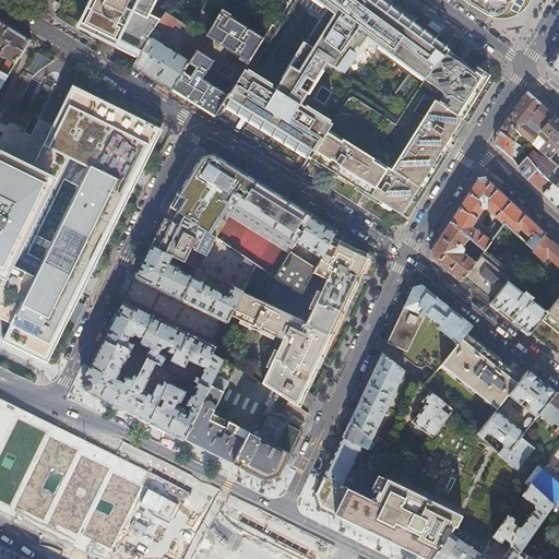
[(95,0),(90,11),(83,26),(90,30),(99,34),(127,48),(142,55),(152,38),(151,36),(163,20),(152,14),(158,0),(95,0)]
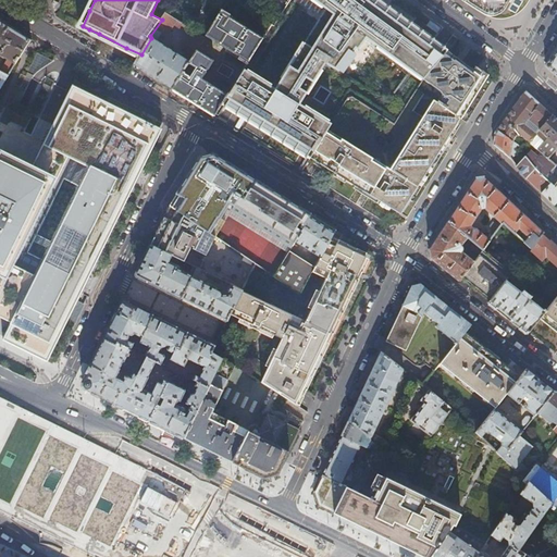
[(313,0),(342,21),(319,50),(318,52),(317,51),(304,42),(275,88),(244,69),(229,94),(223,102),(242,114),(267,130),(311,158),(329,130),(333,123),(300,102),(325,61),(342,71),(344,67),(367,37),(382,49),(424,81),(447,51),(432,39),(405,19),(379,0),(313,0)]
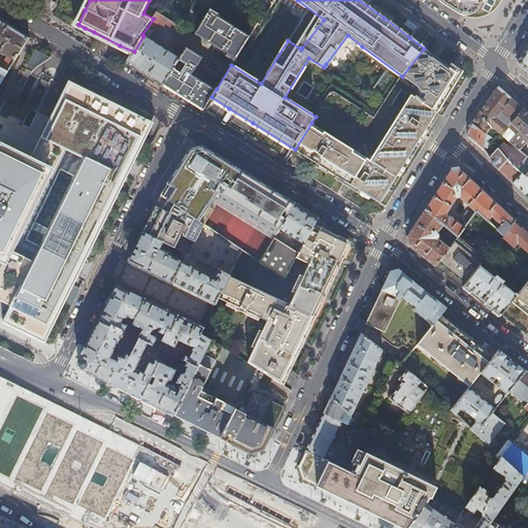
[(250,35),(210,10),(197,33),(235,58),(250,35)]
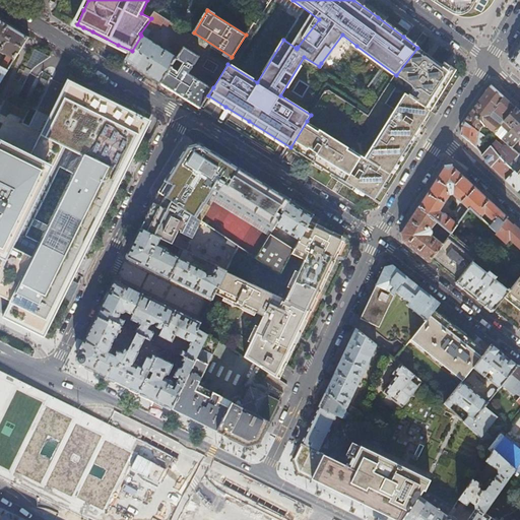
[(132,51),(126,61),(147,74),(163,83),(179,57),(147,38),(151,30),(156,34),(165,22),(170,25),(172,21),(156,11),(151,18),(140,34),(141,36),(132,51)]
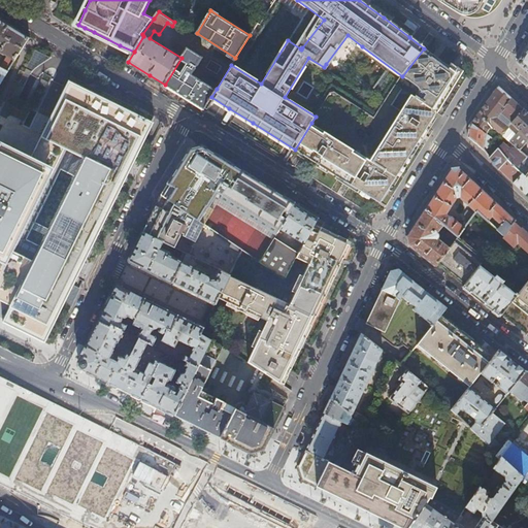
[(0,48),(1,51),(17,60),(30,37),(0,18),(0,48)]
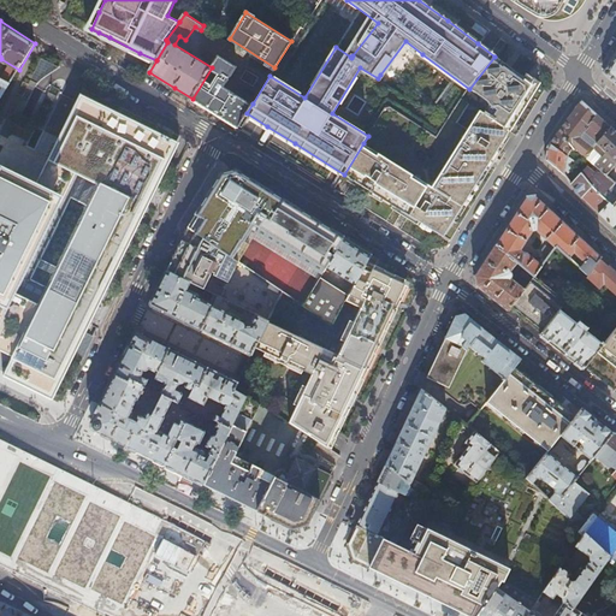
[(229,40),(214,31),(202,51),(217,60),(219,54),(229,40)]
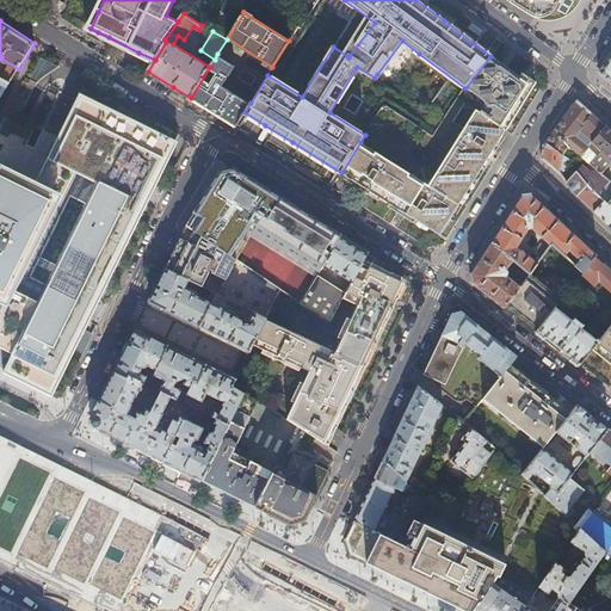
[(610,51),(599,72),(610,82),(610,51)]
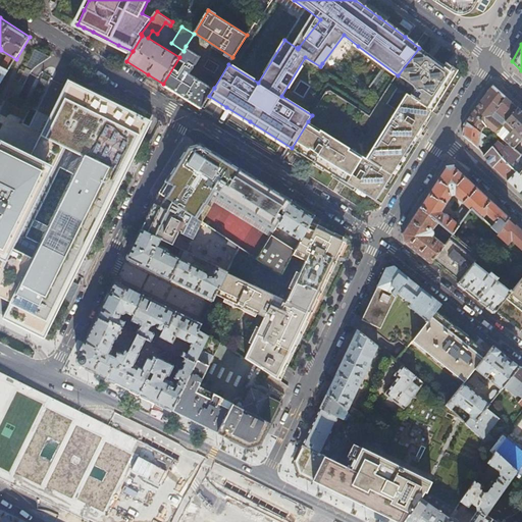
[(179,57),(163,84),(180,95),(185,97),(202,108),(209,96),(214,88),(191,72),(201,56),(186,46),(184,51),(179,57)]
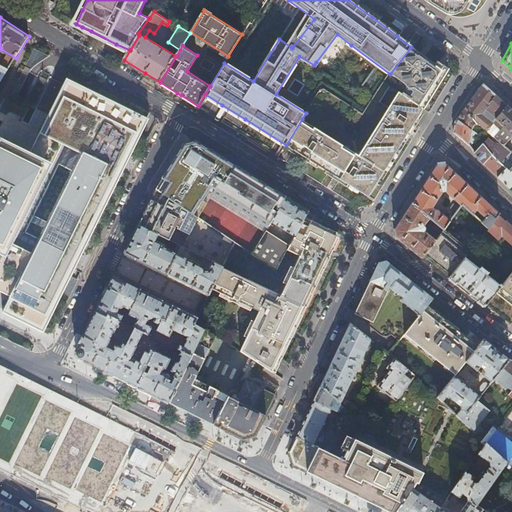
[(411,47),(390,74),(406,84),(408,86),(403,94),(424,109),(441,81),(446,72),(441,68),(435,64),(433,66),(418,56),(420,53),(416,50),(411,47)]
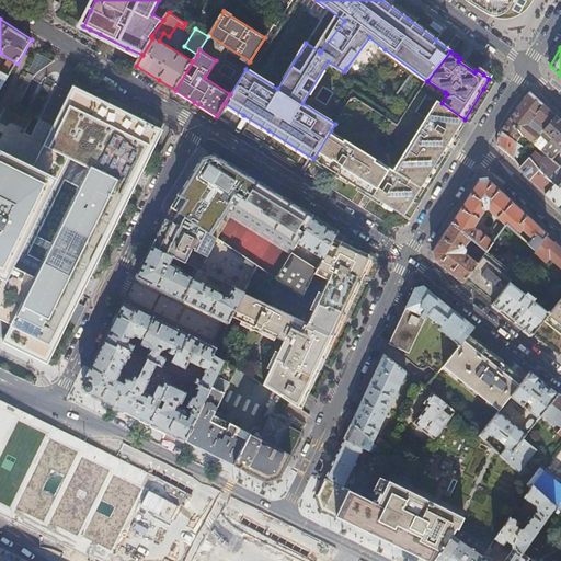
[(0,91),(10,76),(0,69),(0,91)]
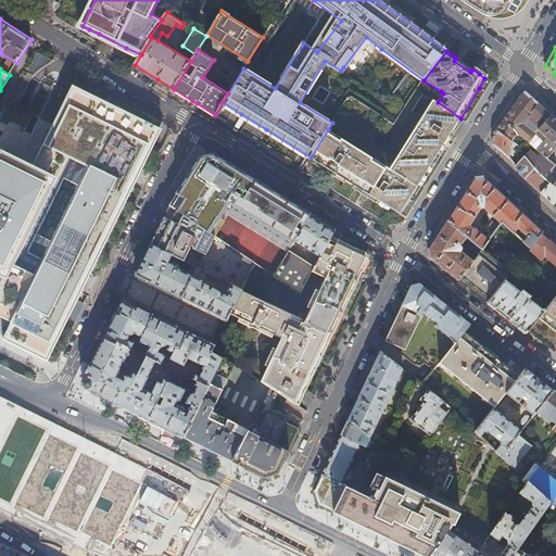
[(163,130),(142,119),(118,108),(89,92),(75,85),(55,122),(35,165),(0,148),(0,315),(13,323),(4,340),(54,365),(86,304),(78,300),(126,202),(147,162),(163,130)]
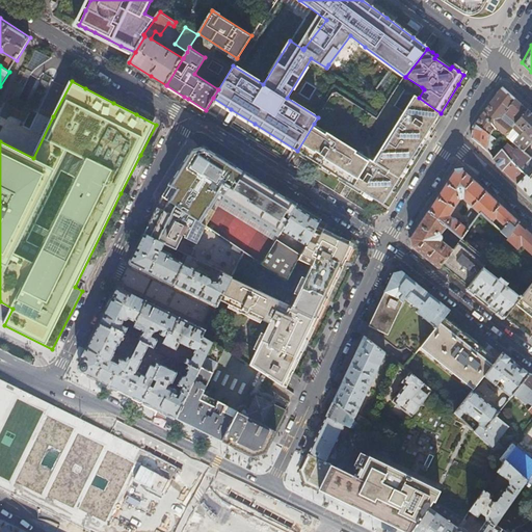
[(506,114),(515,124),(528,110),(522,105),(507,91),(503,87),(494,100),(480,117),(474,126),(473,137),(487,151),(488,152),(498,140),(490,134),(496,128),(506,137),(507,136),(521,149),(520,151),(515,150),(508,142),(502,149),(502,150),(512,160),(521,168),(531,158),(524,151),(531,143),(531,139),(514,124),(512,127),(502,118),(506,114)]
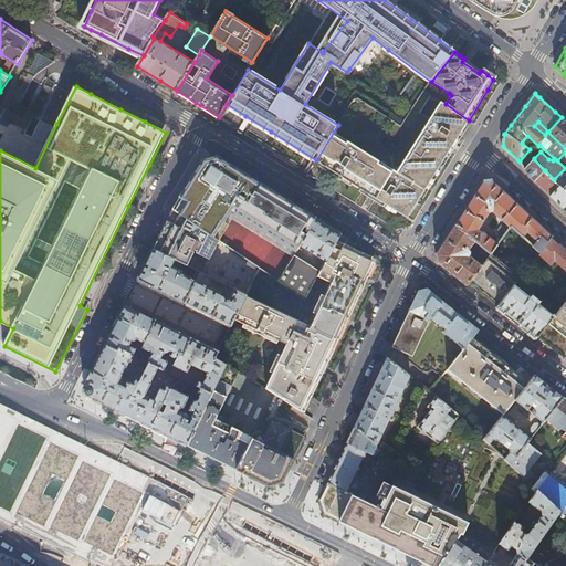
[(334,132),(316,160),(337,174),(362,188),(389,206),(408,217),(415,207),(429,184),(446,157),(463,129),(469,121),(446,104),(442,102),(412,146),(396,171),(386,165),(379,161),(334,132)]
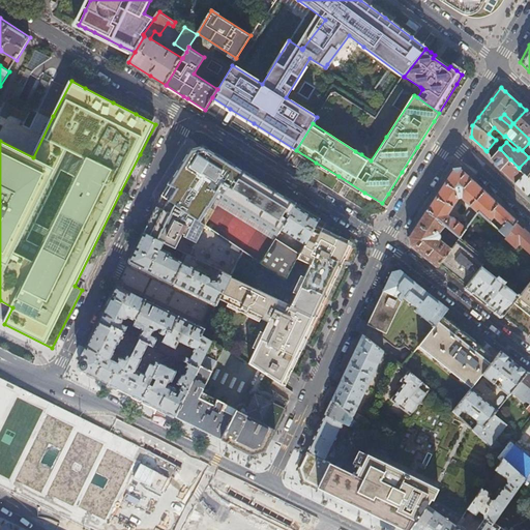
[(372,115),(361,108),(358,112),(370,118),(372,115)]
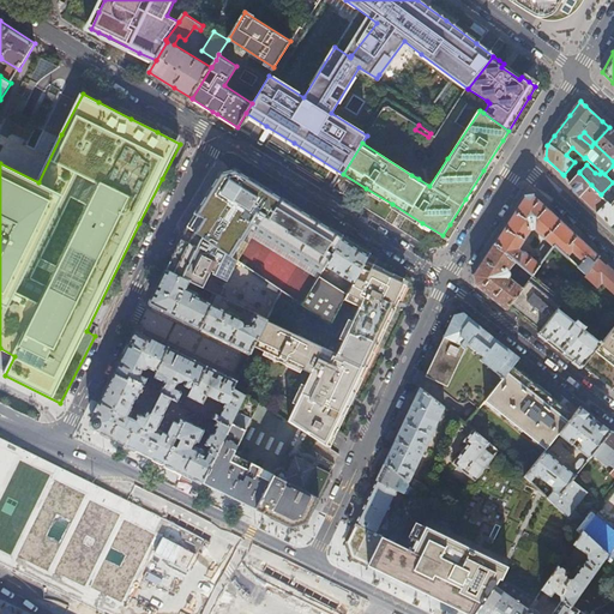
[(613,132),(609,127),(595,143),(594,143),(613,161),(613,181),(613,182),(601,194),(591,185),(581,197),(590,205),(597,212),(608,202),(612,204),(613,200),(613,132)]
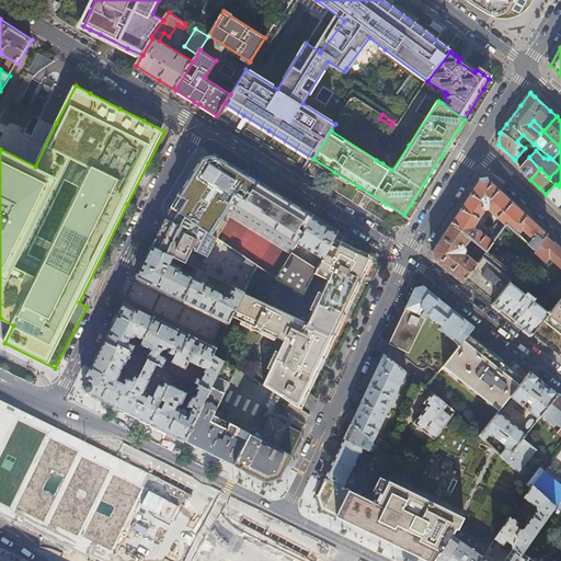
[(179,212),(206,230),(222,203),(267,231),(272,226),(273,222),(287,199),(242,171),(217,155),(202,158),(172,207),(179,212)]
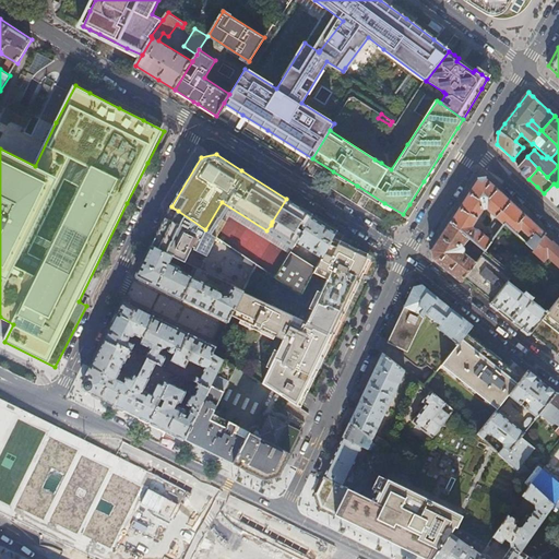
[(527,157),(519,167),(527,178),(528,179),(538,168),(527,157)]
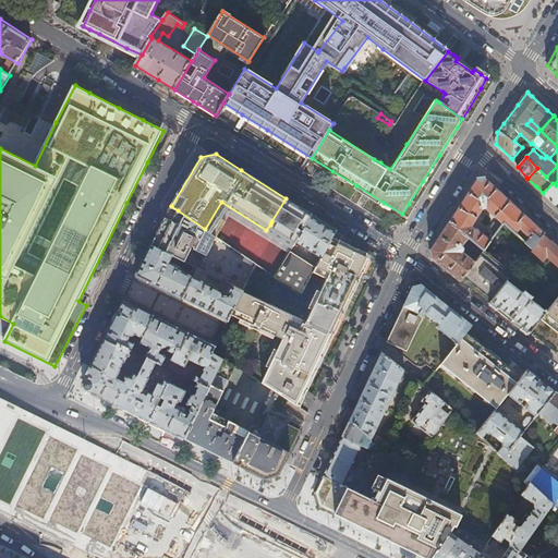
[(533,249),(545,235),(546,233),(485,177),(477,178),(468,193),(456,213),(449,221),(468,237),(474,242),(483,250),(484,250),(499,226),(493,221),(487,231),(489,233),(487,237),(476,228),(472,226),(483,208),(486,208),(501,223),(502,222),(510,230),(517,223),(532,238),(526,244),(532,250),(533,249)]
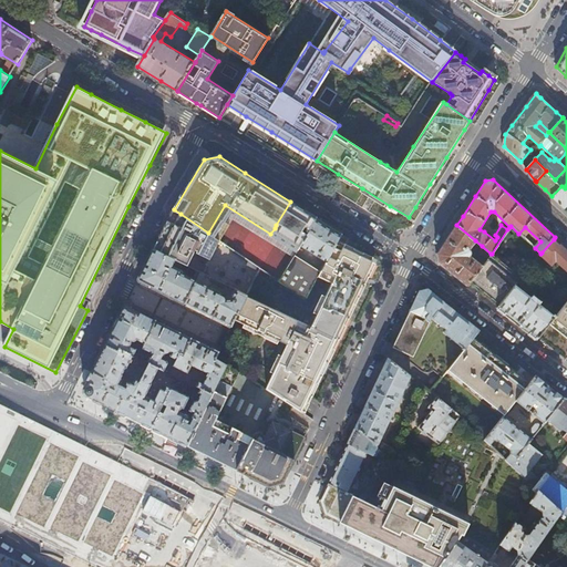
[(566,185),(565,188),(562,186),(552,196),(565,208),(566,206),(566,185)]
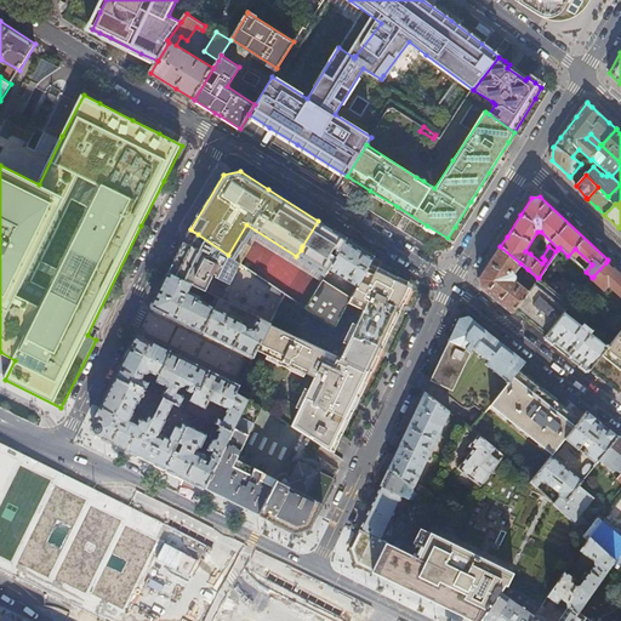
[(349,240),(318,221),(302,246),(306,249),(307,248),(330,261),(329,263),(334,266),(349,240)]
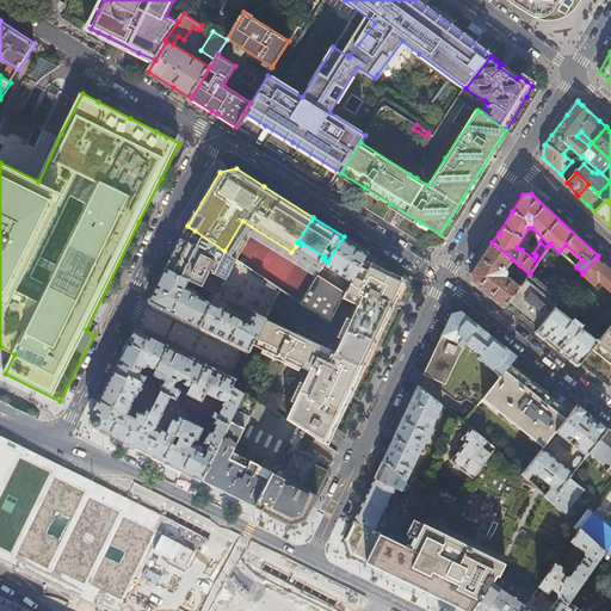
[(189,242),(195,230),(187,226),(181,239),(189,242)]
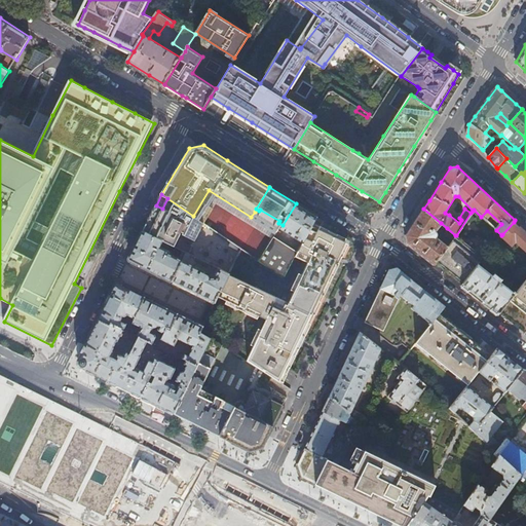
[(96,251),(99,253),(115,218),(125,197),(122,196),(113,216),(96,251)]
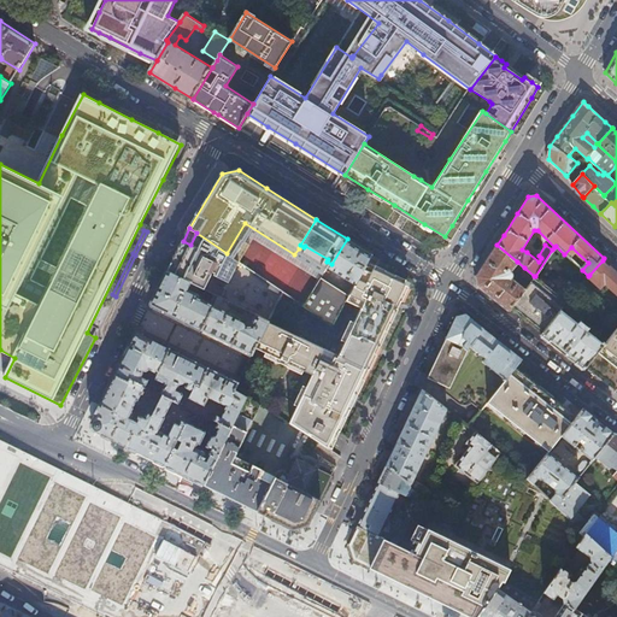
[(240,262),(227,253),(197,233),(191,245),(183,241),(174,258),(188,265),(183,276),(169,269),(168,271),(195,285),(205,291),(213,274),(230,282),(240,262)]
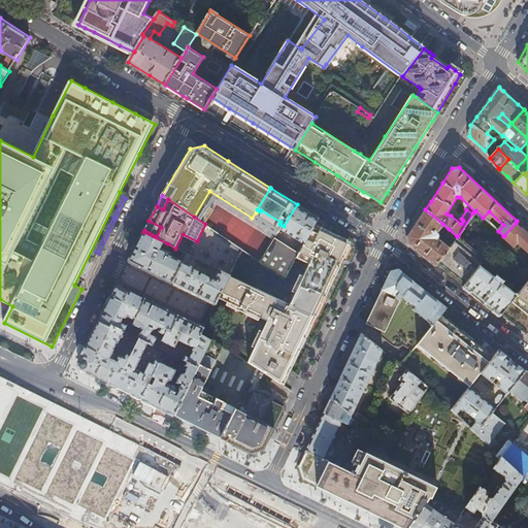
[(319,218),(297,204),(284,226),(282,229),(304,243),(314,227),(319,218)]
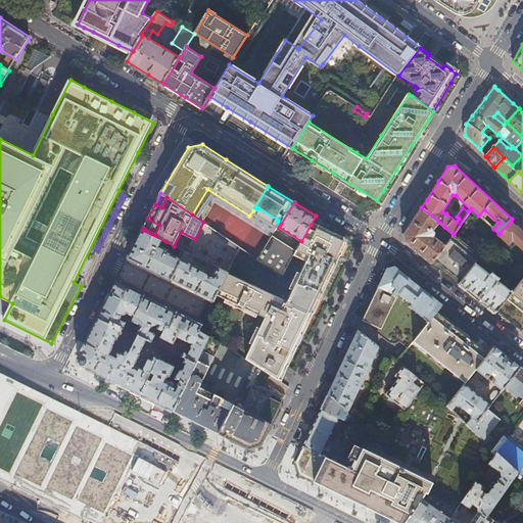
[(438,222),(421,207),(411,224),(403,235),(405,238),(406,243),(426,258),(432,264),(434,262),(445,245),(433,236),(434,235),(434,234),(434,232),(433,231),(433,230),(438,222)]
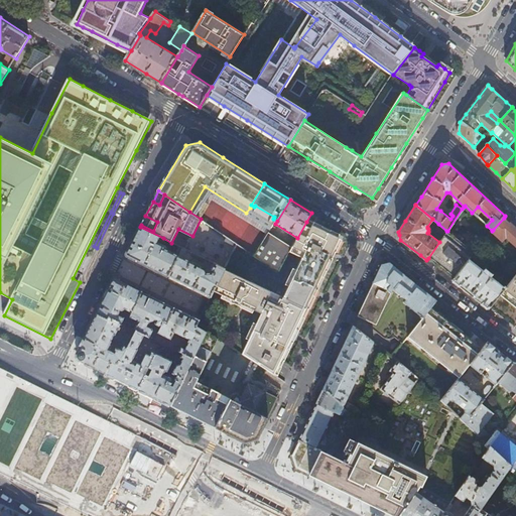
[(250,208),(246,213),(231,239),(239,245),(255,256),(270,232),(275,224),(250,208)]
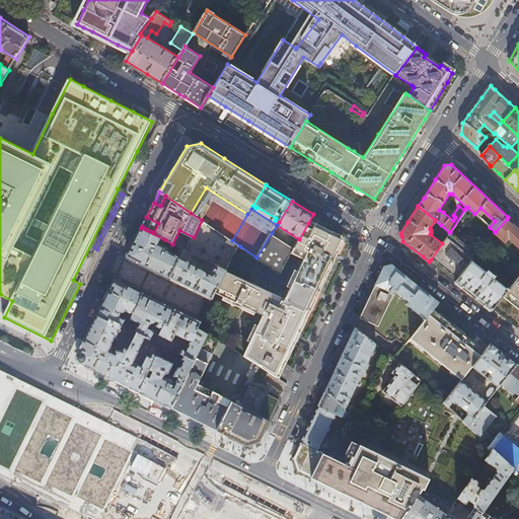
[(518,229),(507,219),(496,231),(495,232),(494,233),(505,243),(509,239),(518,247),(518,229)]
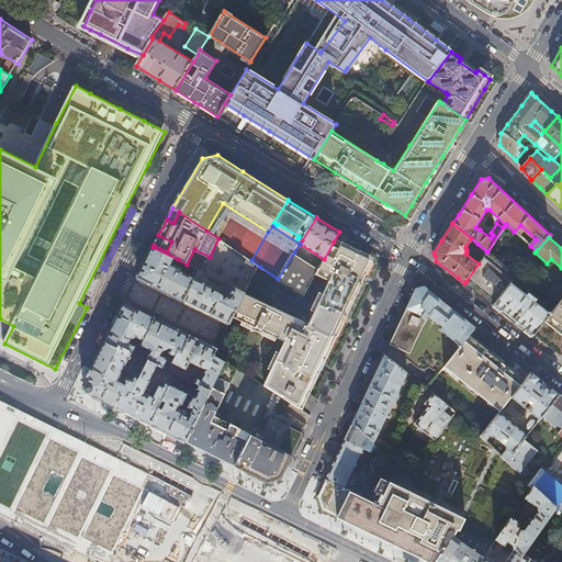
[(344,246),(334,242),(324,259),(319,268),(316,273),(328,280),(308,324),(246,294),(235,317),(285,340),(265,385),(271,389),(300,406),(304,396),(311,383),(319,366),(330,343),(344,312),(355,290),(363,270),(369,259),(362,255),(353,251),(344,246)]
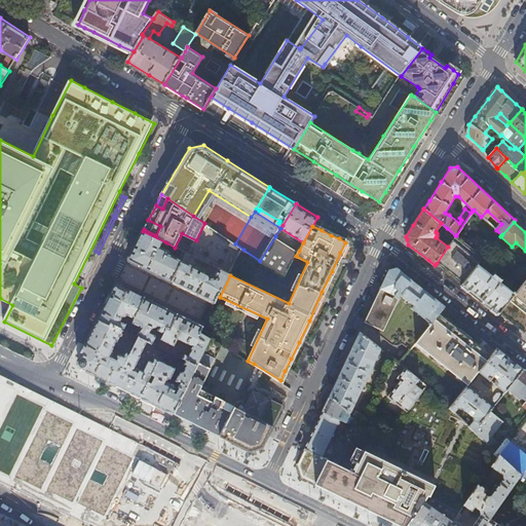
[(455,235),(447,228),(443,233),(452,241),(455,235)]
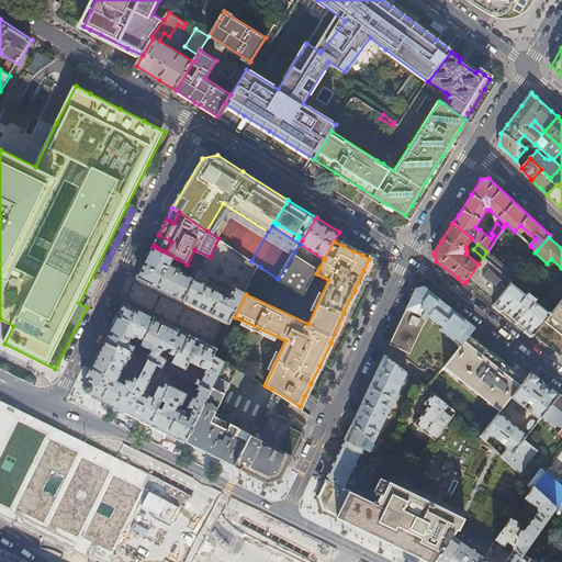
[(200,270),(195,269),(191,277),(171,266),(173,261),(176,262),(178,259),(153,247),(137,278),(139,278),(138,279),(159,289),(184,302),(200,270)]
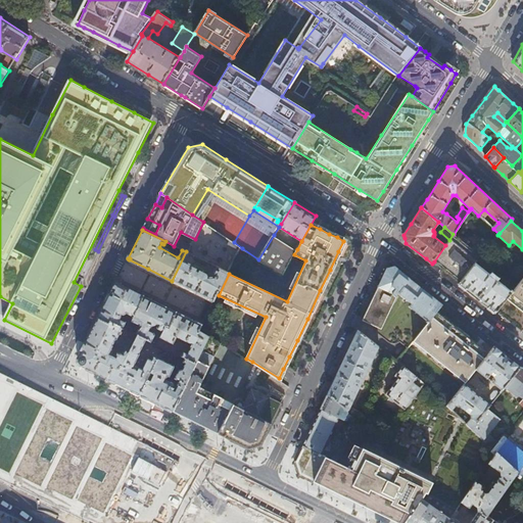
[(476,264),(481,256),(454,234),(453,234),(449,240),(445,245),(434,262),(453,277),(461,283),(476,264)]
